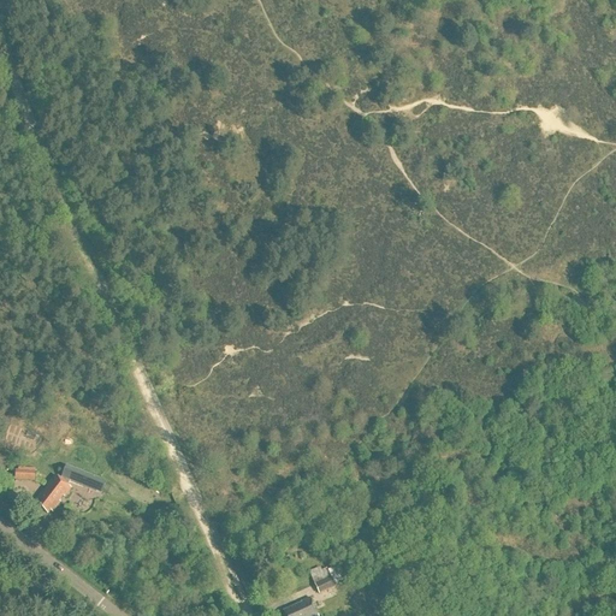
[(67,466),(63,478),(102,495),(107,483),(67,466)]
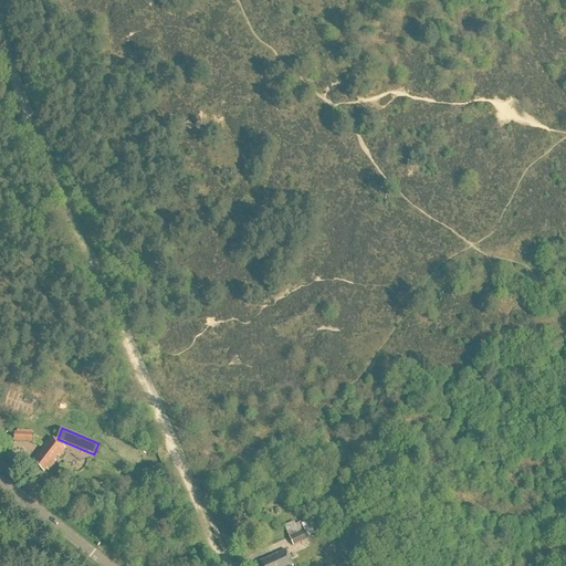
[(13,443),(32,444),(32,436),(13,435),(13,443)]
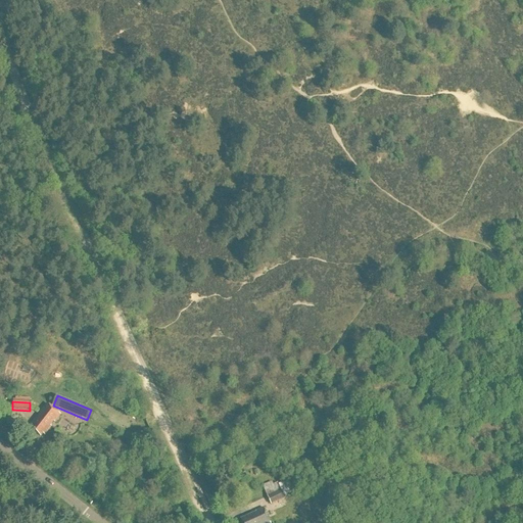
[(60,416),(47,406),(29,428),(40,437),(42,434),(44,436),(51,427),(50,427),(53,423),(54,423),(60,416)]
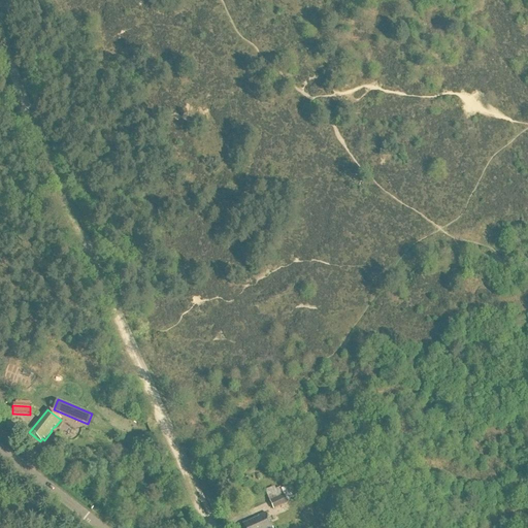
[(273,510),(283,506),(278,497),(269,502),(273,510)]
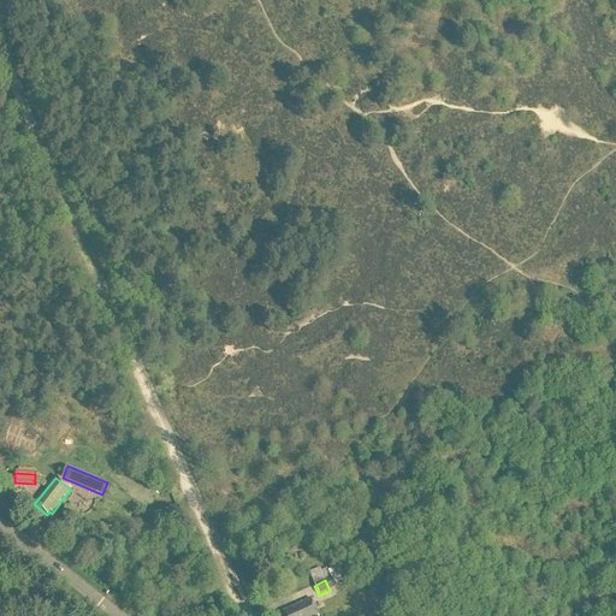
[(317,615),(309,599),(301,603),(301,604),(283,612),(284,615),(317,615)]
